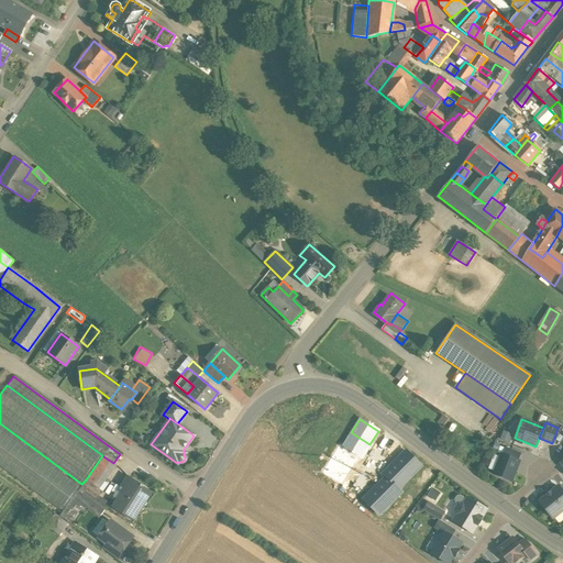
[(80,486),(0,428),(0,465),(62,511),(80,486)]
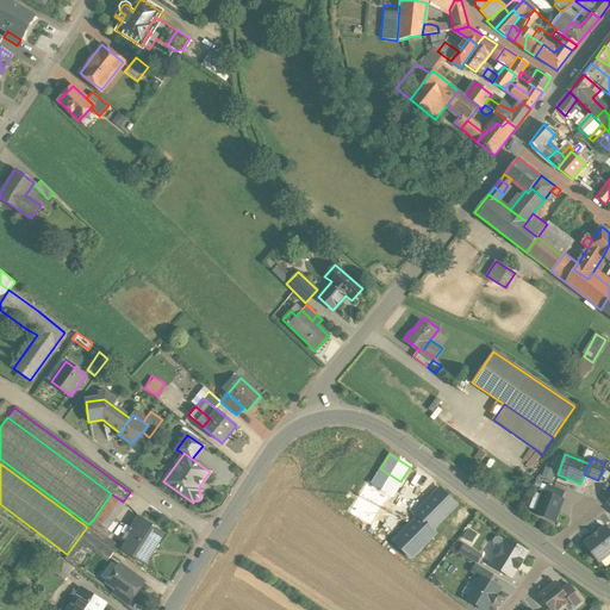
[(551,478),(554,468),(543,465),(540,473),(551,478)]
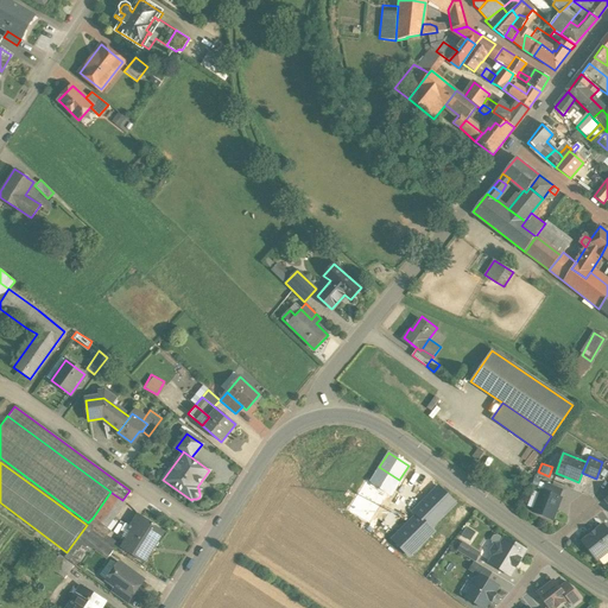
[(390,495),(399,480),(379,467),(369,482),(386,493),(390,495)]
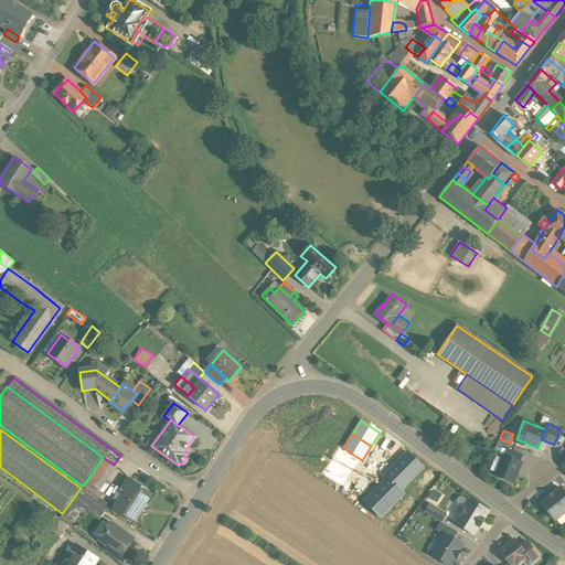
[(340,446),(332,459),(351,471),(359,458),(343,448),(340,446)]
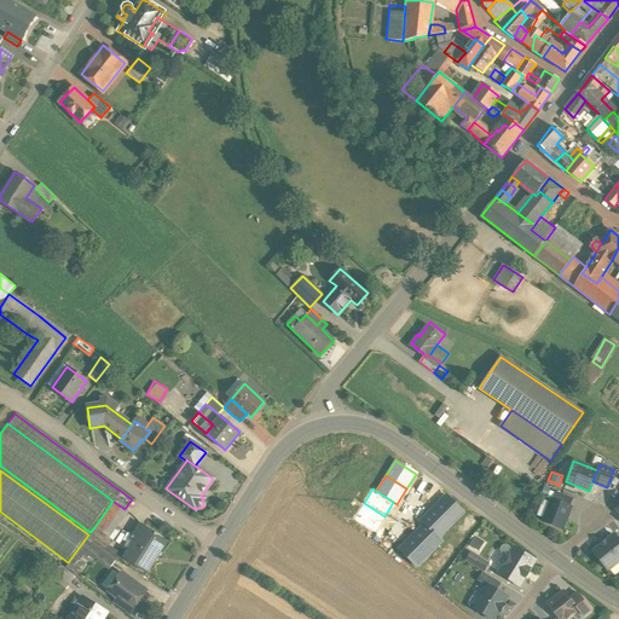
[(556,492),(553,499),(570,505),(573,498),(556,492)]
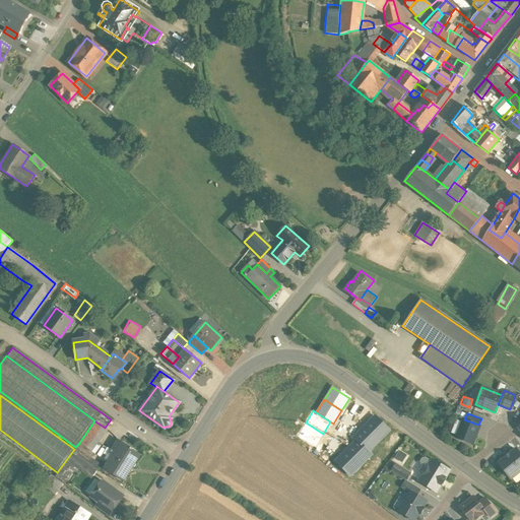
[(375,416),(365,427),(379,441),(389,431),(375,416)]
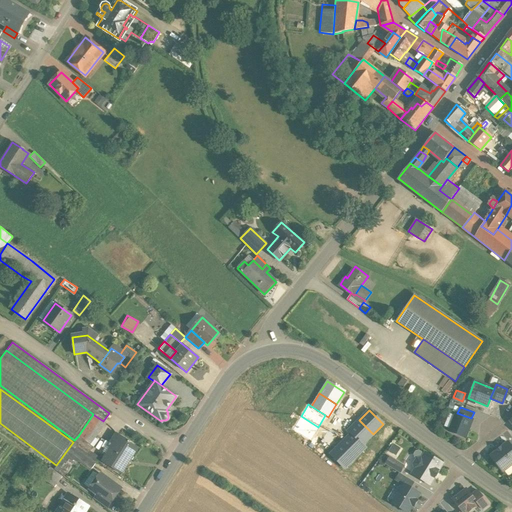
[(457,413),(456,413),(448,431),(465,438),(472,419),(471,418),(457,413)]
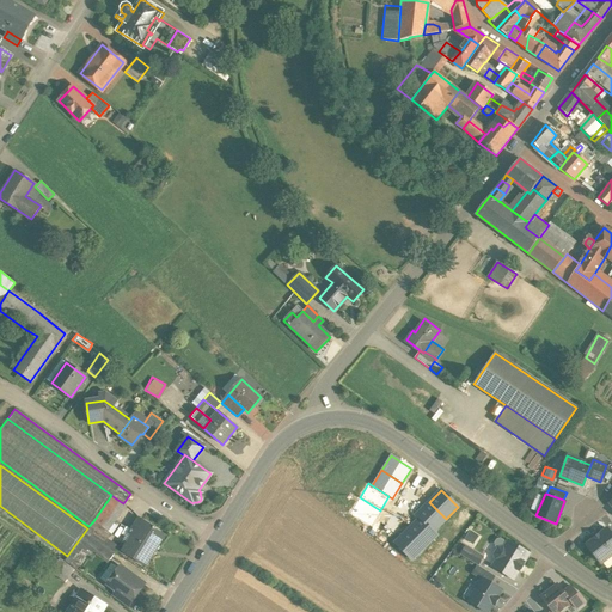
[(112,496),(95,521),(106,531),(126,506),(123,503),(112,496)]
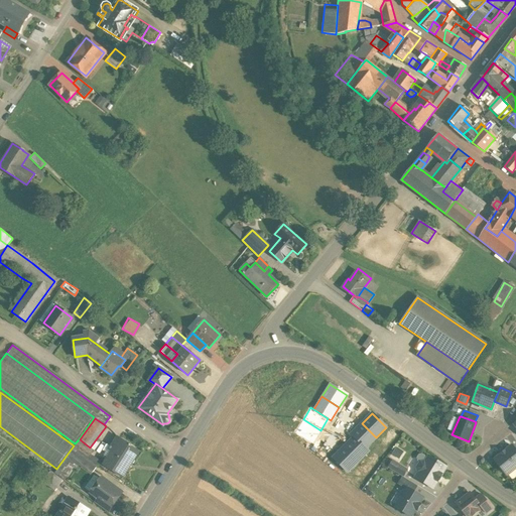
[(312,442),(320,430),(303,419),(295,432),(312,442)]
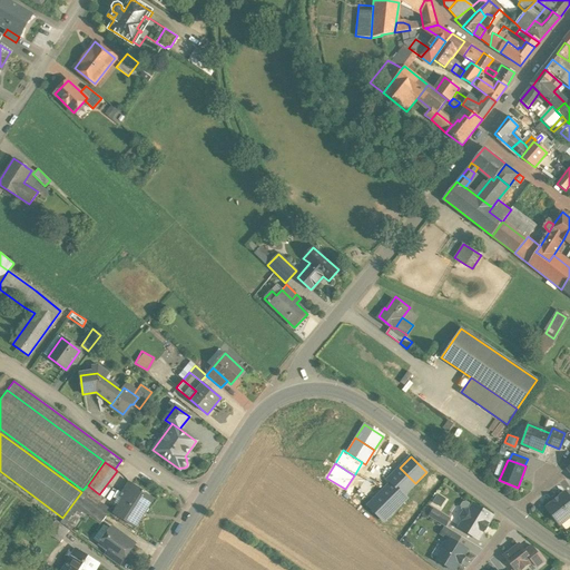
[(403,494),(415,483),(400,468),(387,479),(391,482),(403,494)]
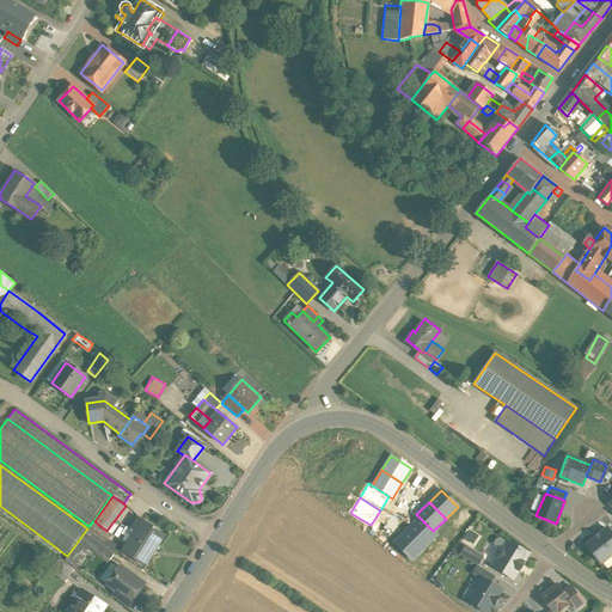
[(141,519),(138,518),(128,532),(132,534),(122,550),(121,551),(124,554),(145,567),(165,534),(155,528),(141,519)]
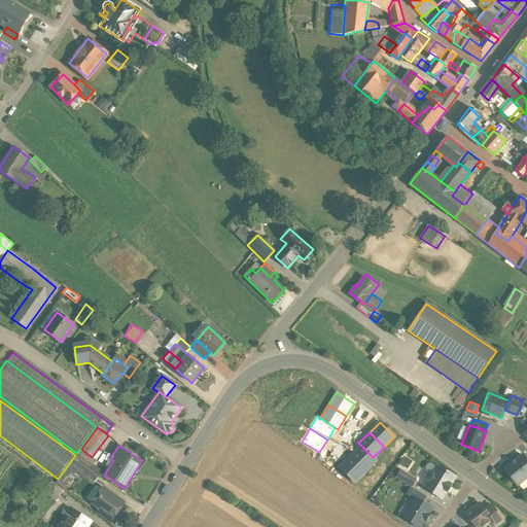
[(361,446),(351,457),(365,471),(376,460),(373,457),(361,446)]
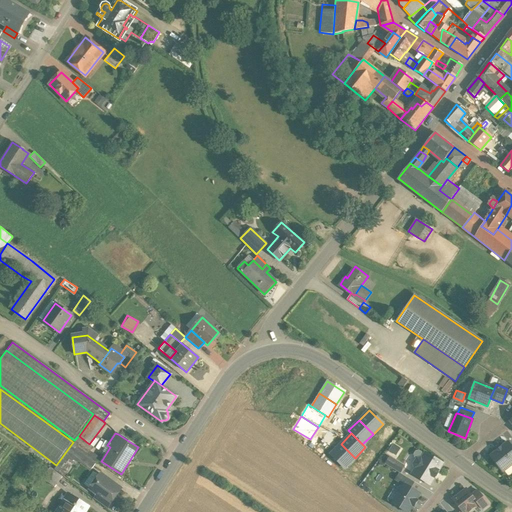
[(79,436),(78,436),(74,440),(73,442),(56,465),(53,469),(63,476),(71,466),(75,469),(80,463),(89,470),(97,461),(103,465),(104,463),(101,461),(102,460),(89,452),(92,446),(89,444),(79,436)]
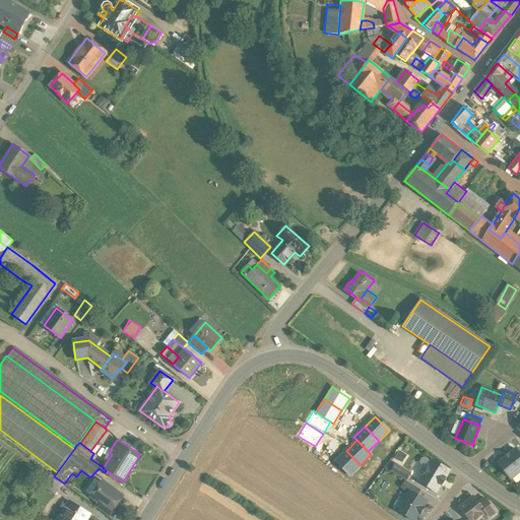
[(519,454),(516,449),(509,454),(505,457),(505,458),(498,463),(504,470),(503,473),(506,476),(508,476),(510,478),(519,470),(519,454)]
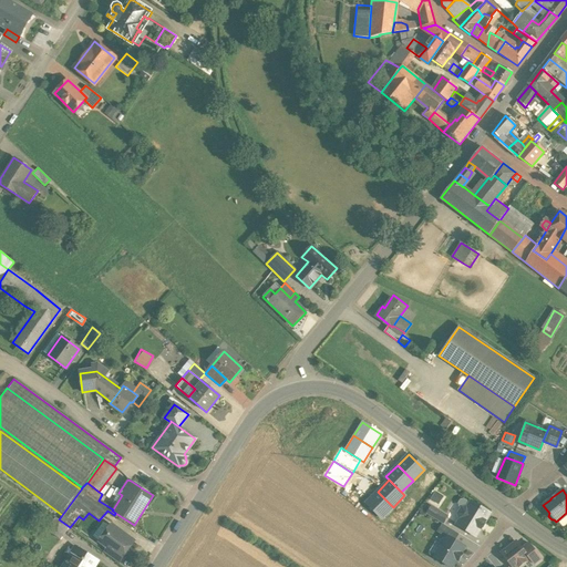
[(381,518),(393,507),(378,492),(366,503),(381,518)]
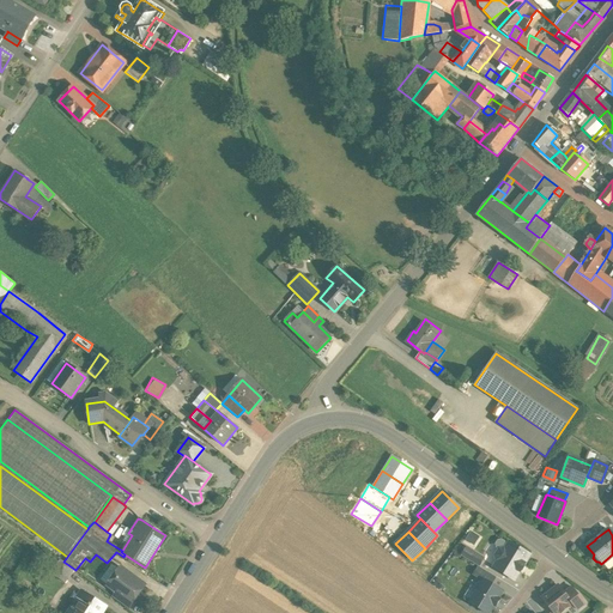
[(479,536),(471,532),(466,540),(474,545),(479,536)]
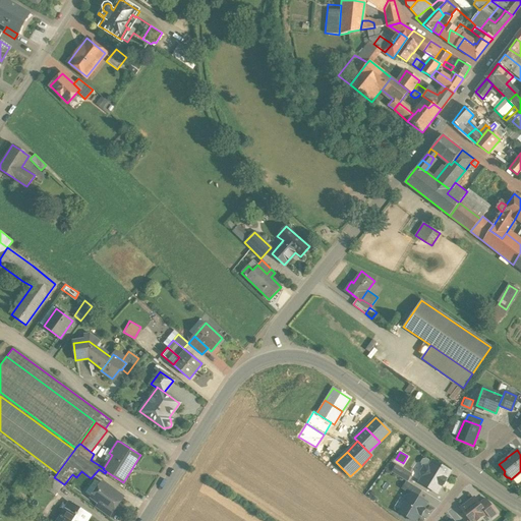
[(433,462),(431,462),(428,467),(428,466),(424,467),(421,472),(422,475),(423,476),(420,481),(420,482),(437,493),(450,471),(433,462)]
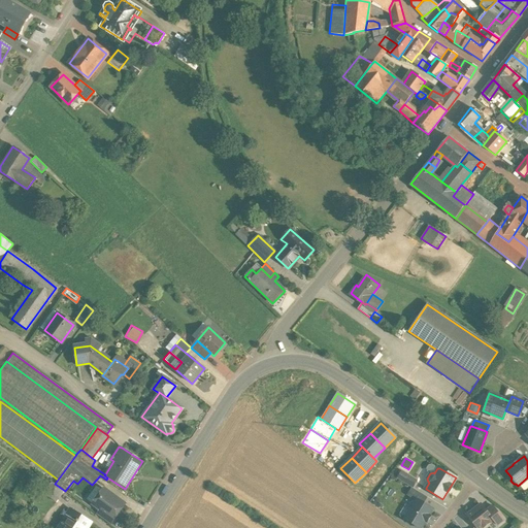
[(416,481),(401,471),(397,479),(411,487),(411,488),(416,481)]
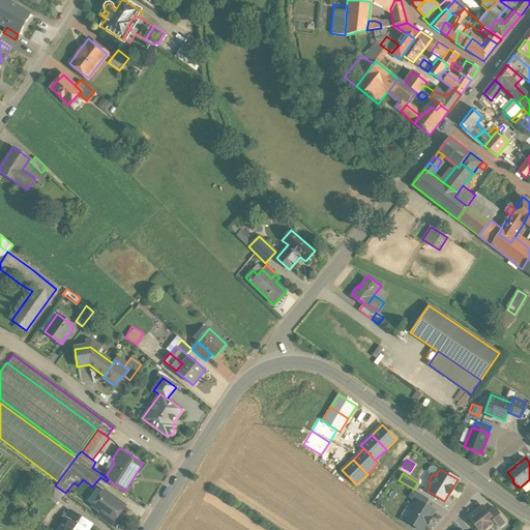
[(64,493),(51,483),(43,495),(56,504),(64,493)]
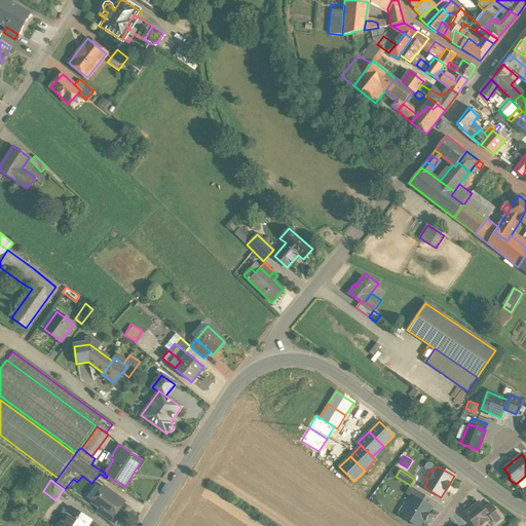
[(95,484),(85,497),(92,502),(97,495),(102,489),(95,484)]
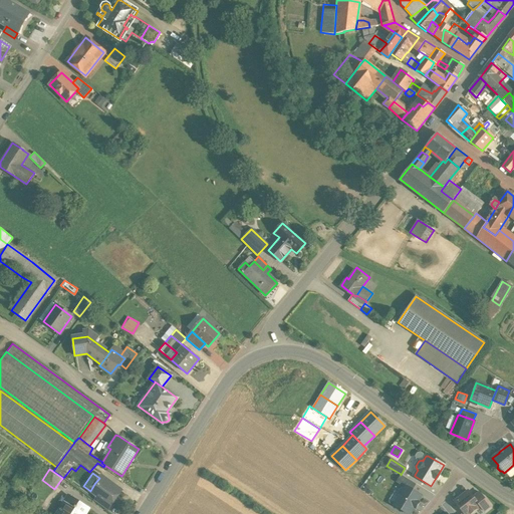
[(401,475),(401,474),(397,481),(405,486),(406,486),(412,490),(416,484),(401,475)]
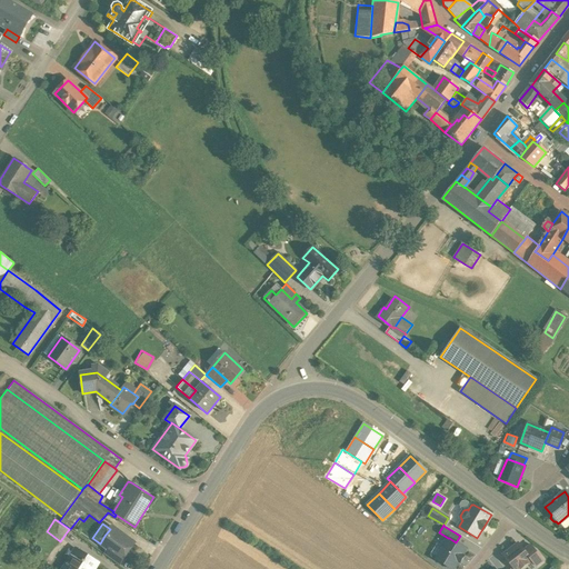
[(132,542),(115,529),(109,535),(105,536),(100,543),(107,548),(122,559),(125,556),(123,552),(123,551),(126,549),(128,548),(132,542)]
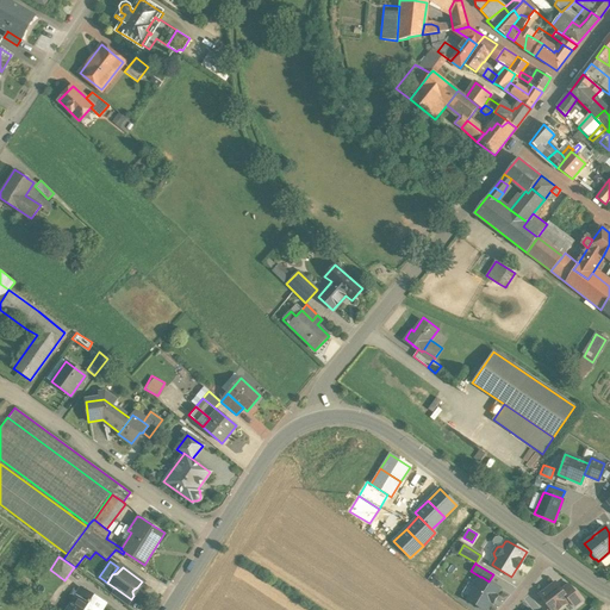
[(489,582),(481,577),(480,577),(467,599),(483,609),(486,609),(491,602),(492,603),(497,596),(496,595),(499,587),(489,582)]
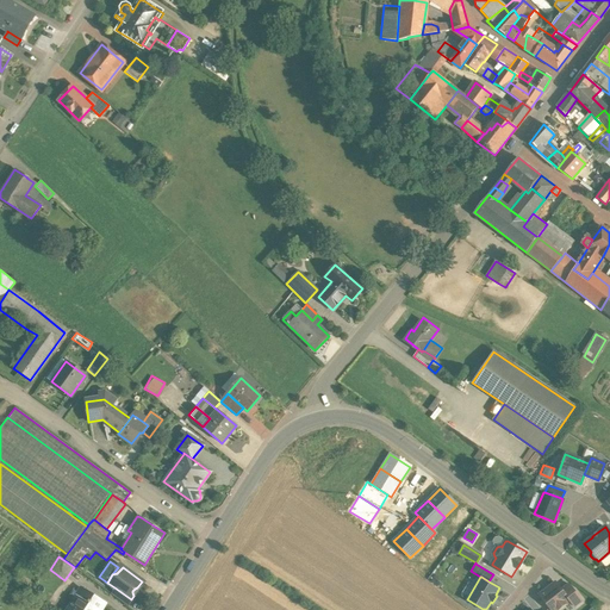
[(555,583),(539,595),(549,608),(551,609),(556,609),(570,601),(561,590),(555,583)]
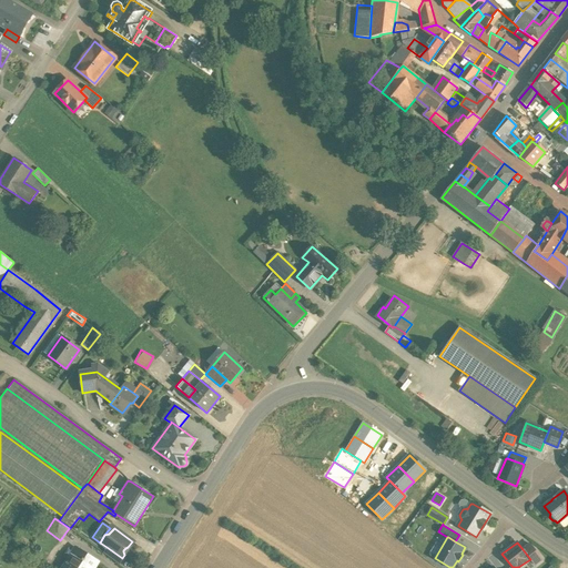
[(529,544),(523,549),(530,559),(535,565),(541,559),(529,544)]
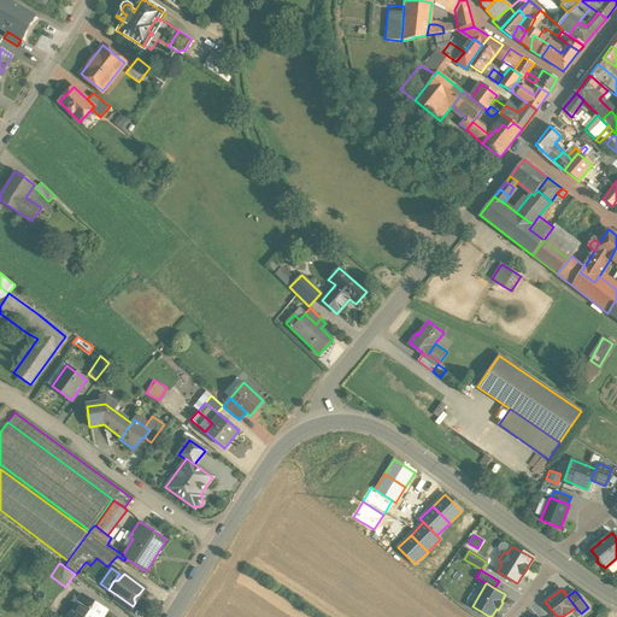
[(133,606),(116,594),(112,600),(128,612),(133,606)]
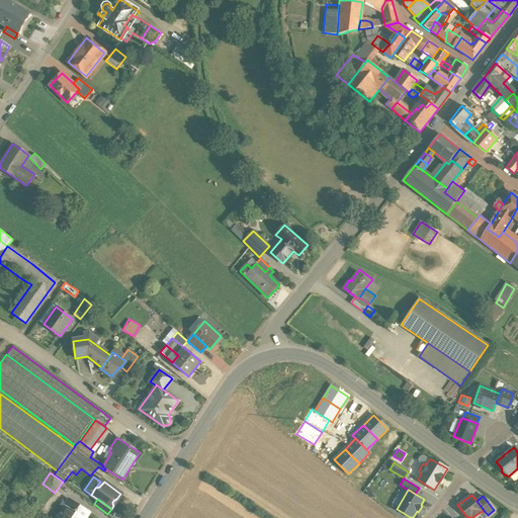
[(89,512),(70,500),(65,508),(63,507),(56,517),(85,517),(89,513),(89,512)]
